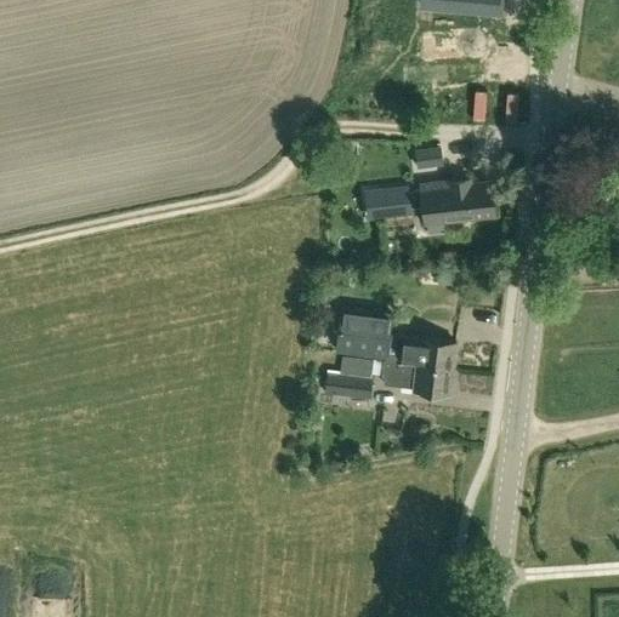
[(414,152),(416,170),(442,166),(439,148),(414,152)]
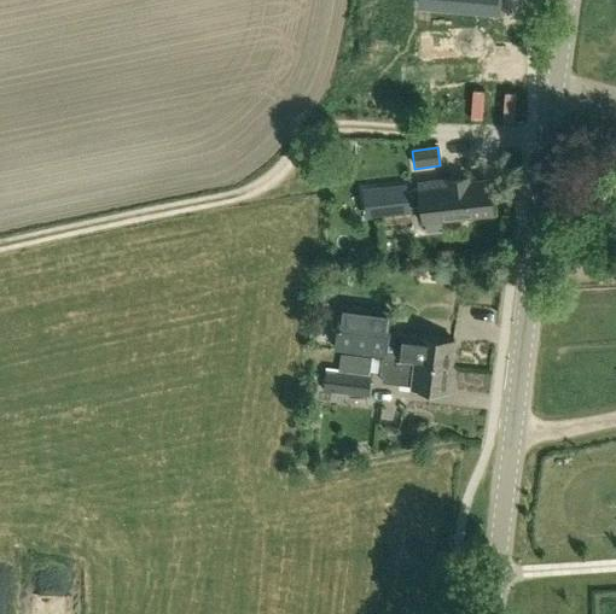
[(489,183),(466,186),(466,179),(441,182),(441,183),(418,186),(418,191),(406,192),(405,187),(376,191),(378,216),(408,214),(407,208),(420,206),(422,223),(493,216),(489,183)]
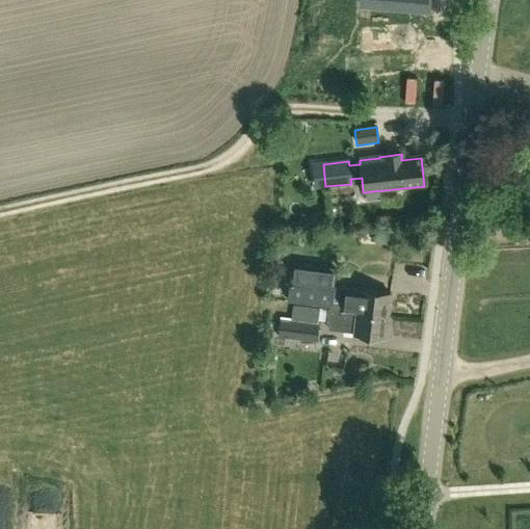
[(373,234),(373,245),(390,244),(390,233),(373,234)]
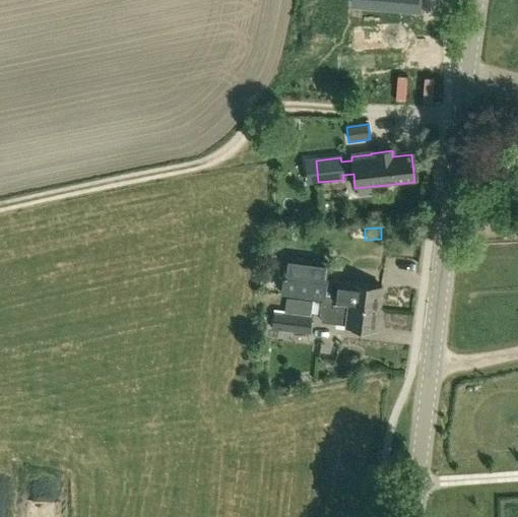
[(288,259),(283,298),(319,303),(381,311),(384,289),(327,281),(330,264),(288,259)]
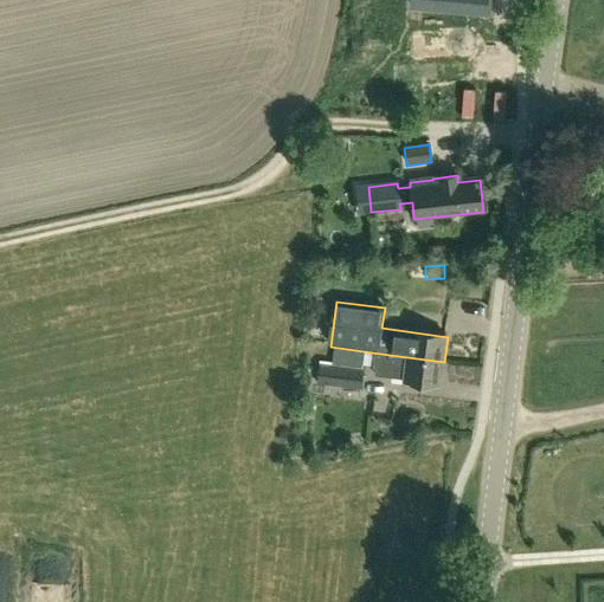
[(365,357),(334,353),(332,369),(321,368),(319,383),(360,389),(365,357)]
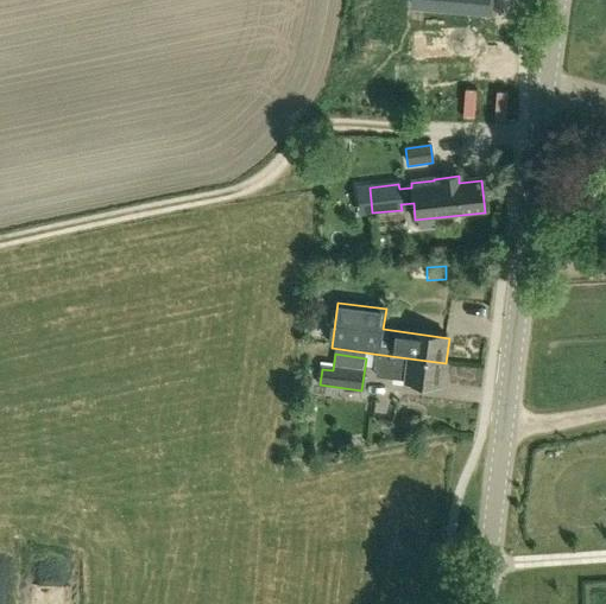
[(442,388),(446,363),(373,354),(371,372),(374,373),(373,379),(442,388)]
